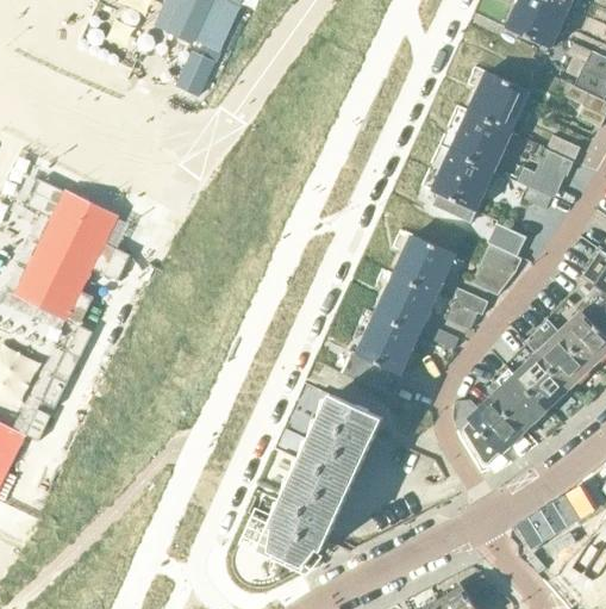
[(179,0),(163,31),(216,58),(245,0),(179,0)]
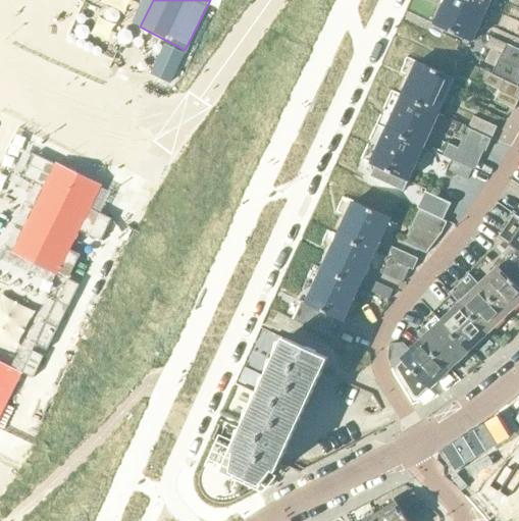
[(478,19),(485,5),(473,0),(443,0),(432,23),(470,40),(475,29),(476,29),(480,20),(478,19)]
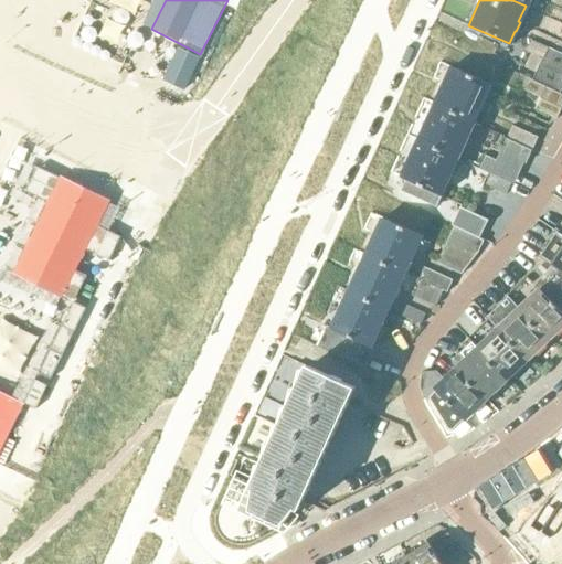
[(529,39),(525,50),(533,53),(538,42),(529,39)]
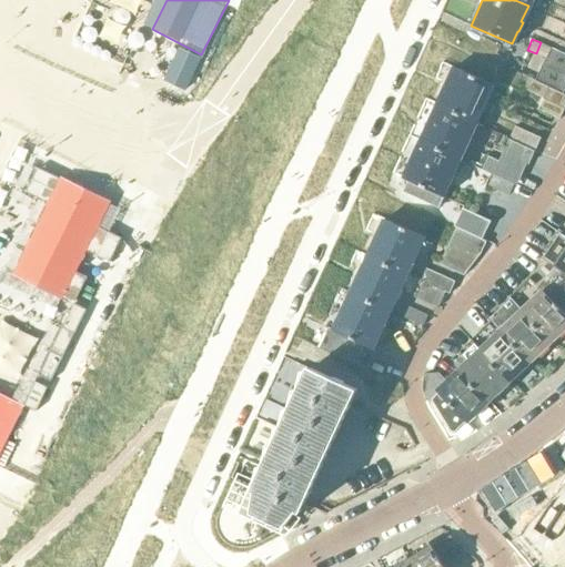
[(564,53),(548,46),(533,79),(547,85),(561,91),(564,81),(564,53)]
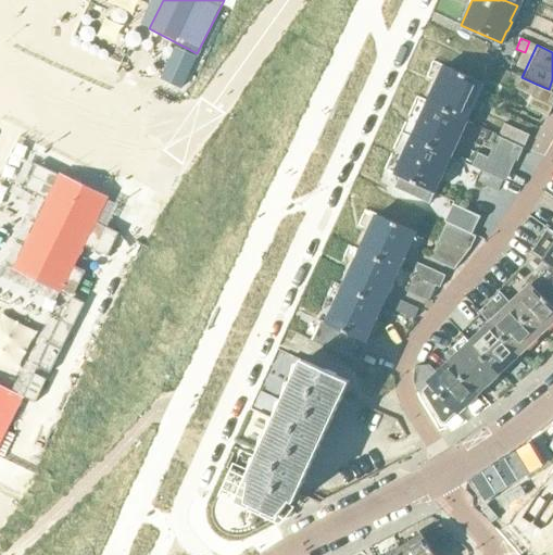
[(426,100),(465,118),(470,108),(472,108),(477,98),(475,98),(481,83),(442,65),(426,100)]
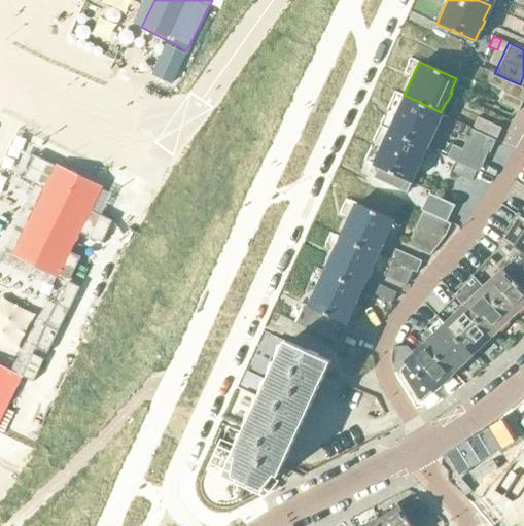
[(508,79),(494,73),(487,70),(482,79),(502,90),(498,99),(518,109),(523,96),(523,86),(520,84),(508,79)]
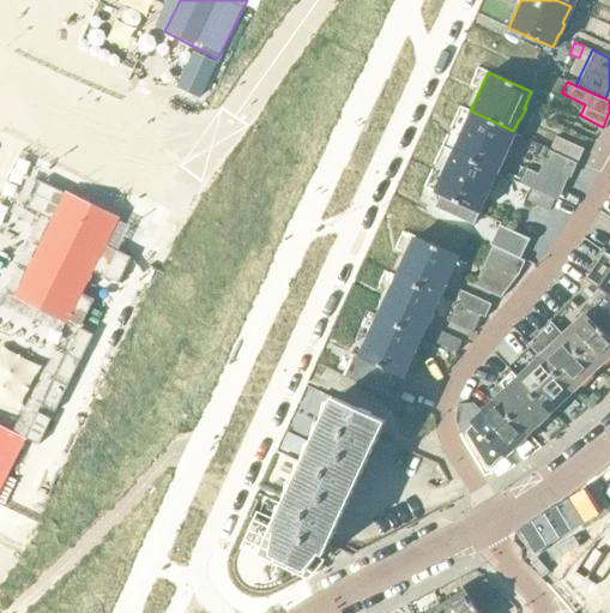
[(506,148),(513,131),(470,110),(452,151),(495,170),(501,158),(502,158),(507,149),(506,148)]
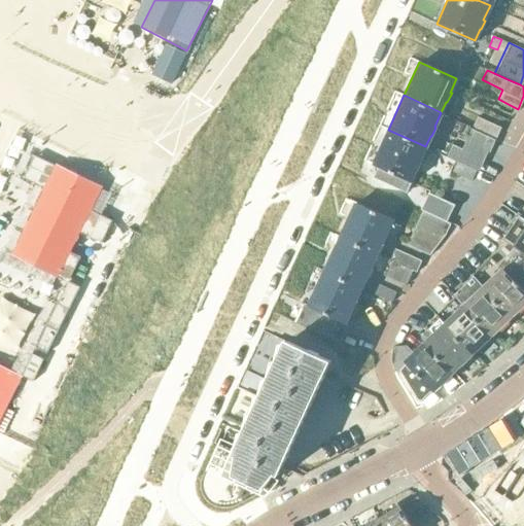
[(476,115),(470,126),(493,136),(497,126),(476,115)]
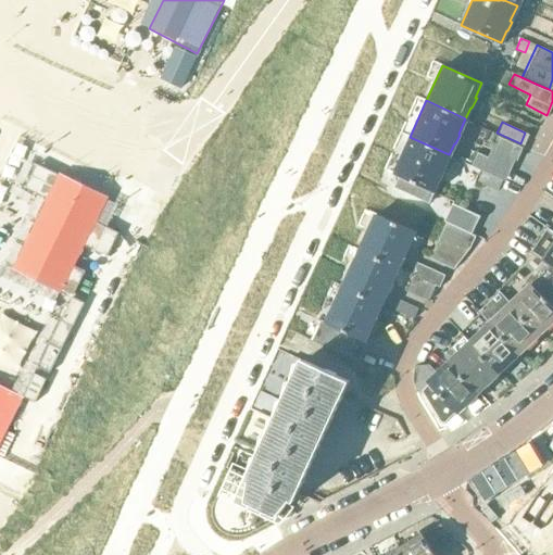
[(520,143),(497,133),(490,148),(513,159),(520,143)]
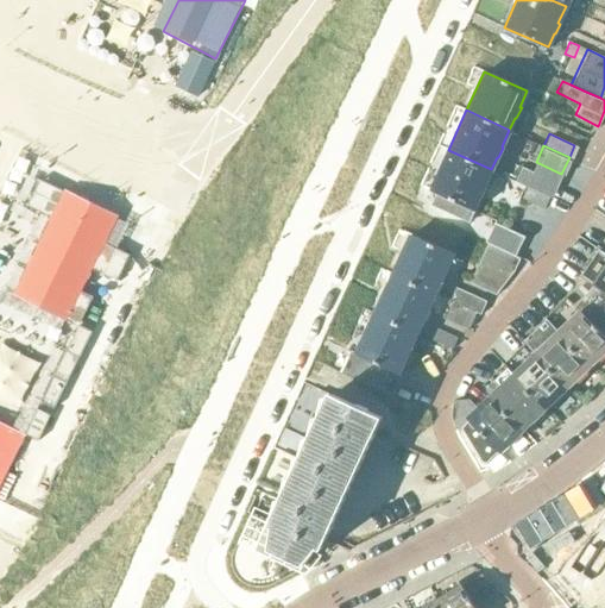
[(484,186),(491,169),(448,150),(429,189),(473,210),(478,196),(480,198),(485,187),(484,186)]
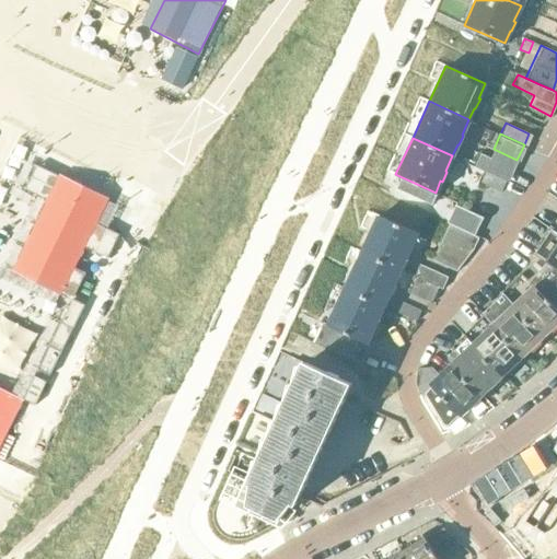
[(483,170),(505,178),(509,167),(488,159),(483,170)]
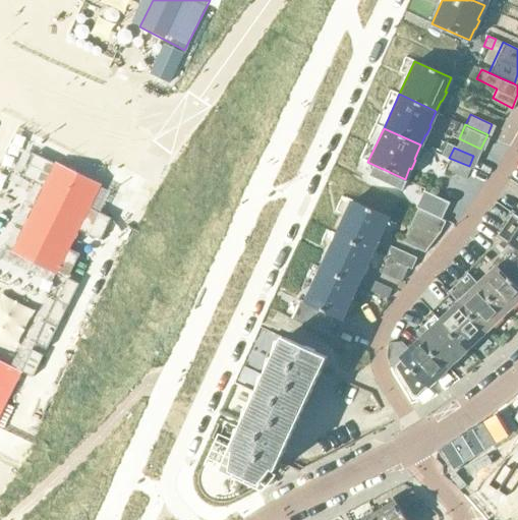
[(464,177),(469,166),(449,158),(445,169),(464,177)]
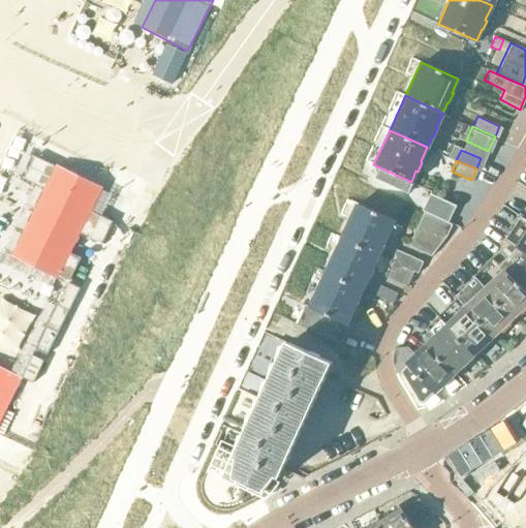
[(400,188),(404,180),(378,168),(374,177),(400,188)]
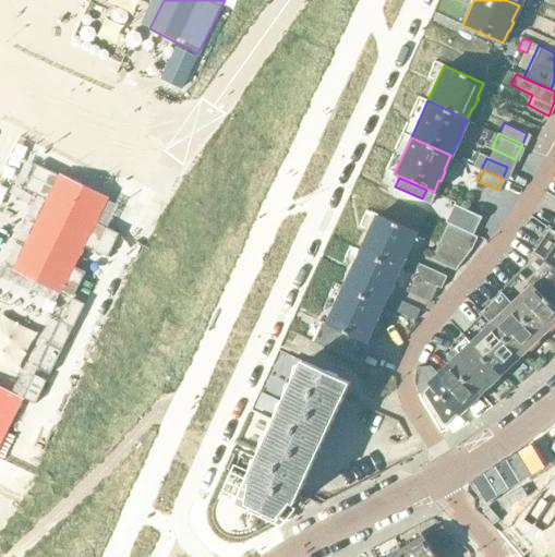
[(121,221),(51,189),(40,210),(62,221),(32,286),(10,276),(0,297),(0,304),(67,336),(121,221)]
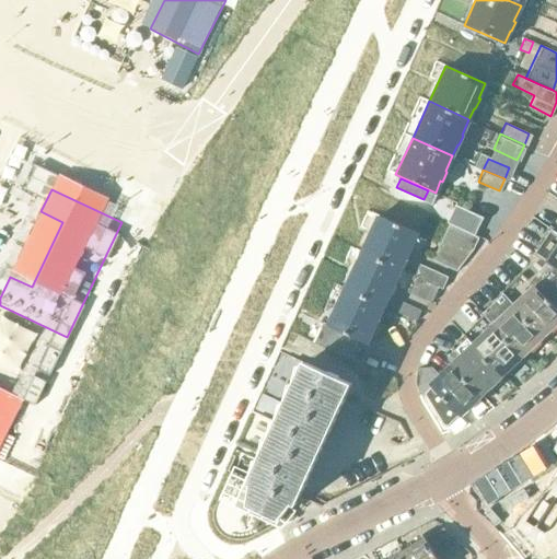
[(447,223),(473,233),(482,217),(454,204),(445,221),(447,223)]
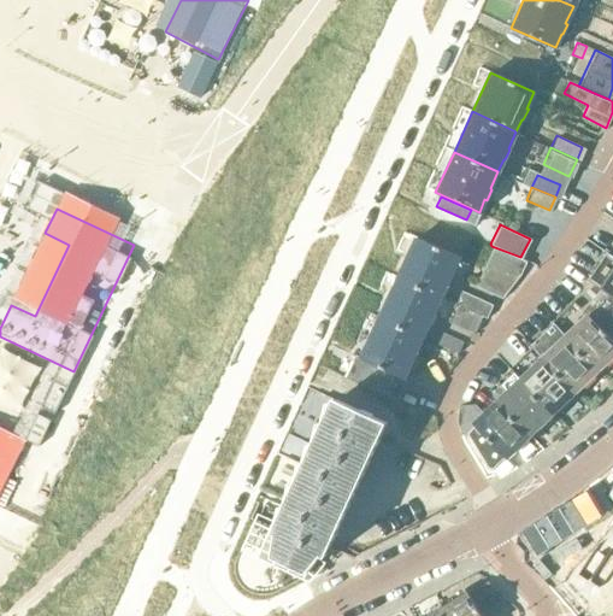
[(396,277),(440,297),(446,285),(447,286),(452,275),(451,274),(459,256),(416,236),(396,277)]
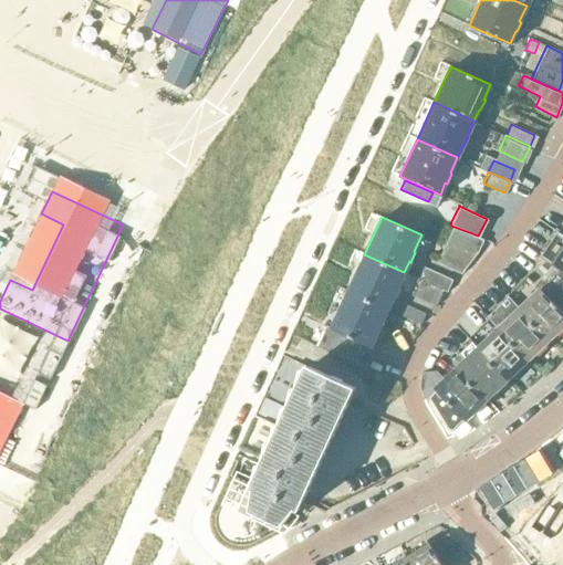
[(479,237),(478,236),(451,226),(447,236),(477,250),(482,238),(479,237)]
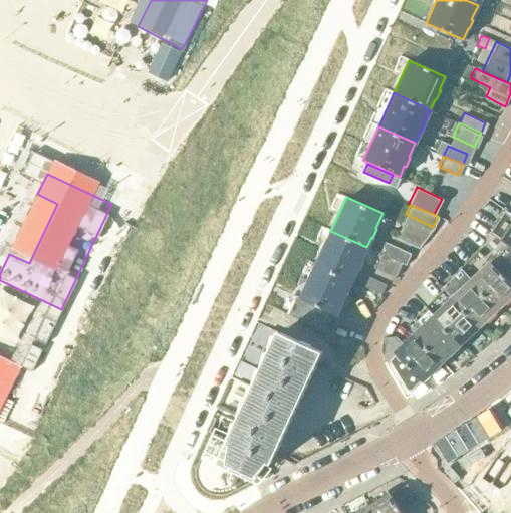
[(510,215),(503,211),(489,232),(500,239),(493,247),(510,263),(510,215)]
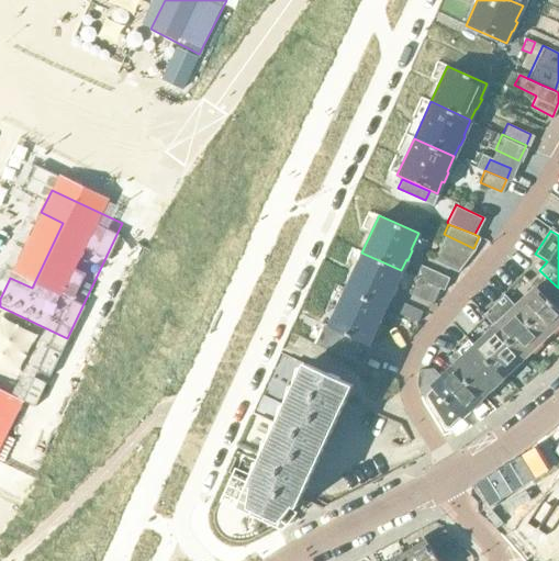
[(473,248),(444,234),(433,259),(456,269),(473,248)]
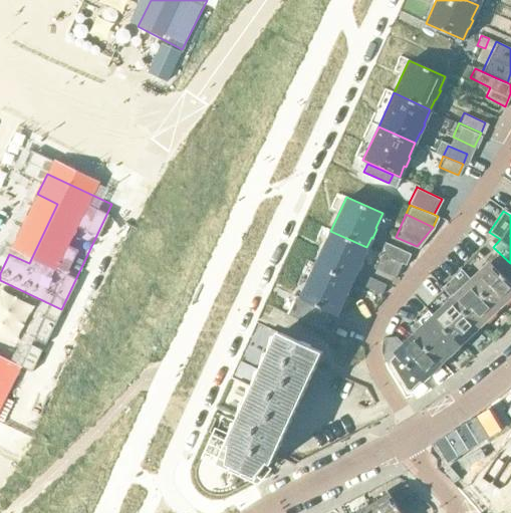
[(360,261),(366,247),(330,231),(315,263),(351,280),(356,270),(357,271),(361,262),(360,261)]
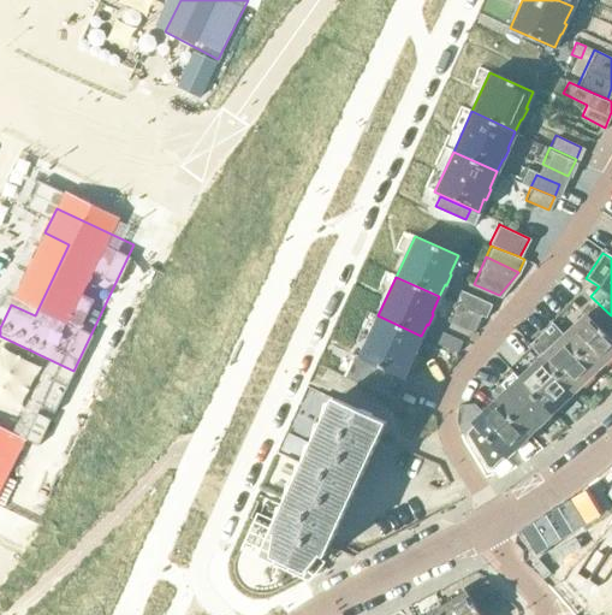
[(453,303),(456,303),(480,315),(482,317),(488,302),(459,289),(453,303)]
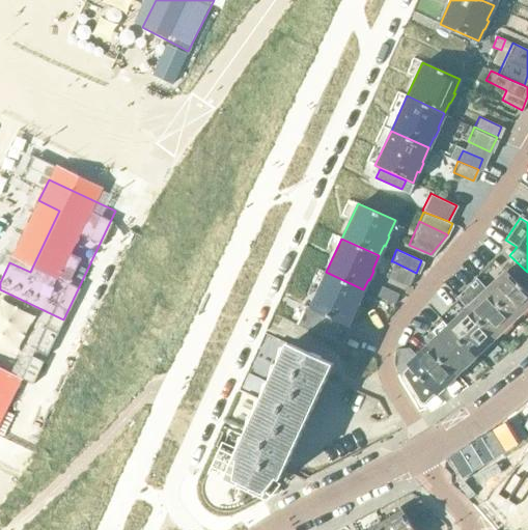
[(485,288),(515,318),(527,305),(527,293),(527,291),(527,272),(509,255),(500,267),(504,271),(485,288)]
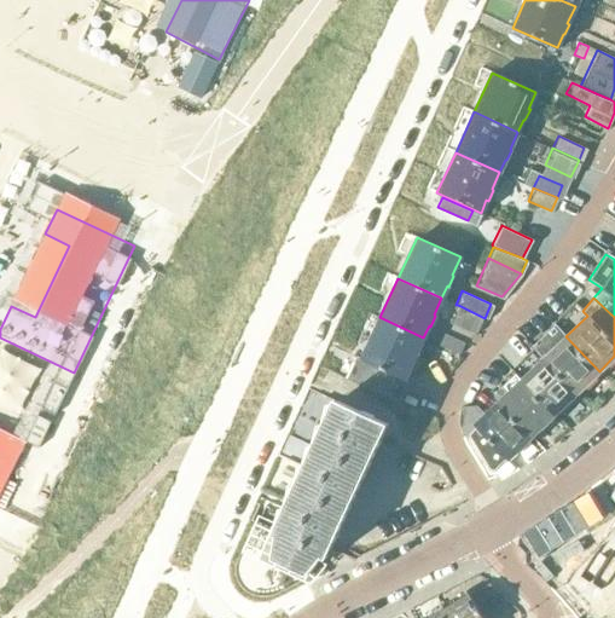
[(482,317),(458,305),(450,322),(475,333),(482,317)]
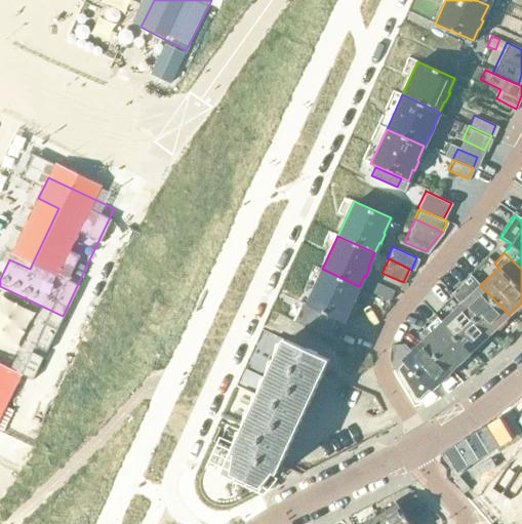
[(353,300),(359,286),(322,269),(306,304),(302,301),(292,320),(335,339),(345,321),(344,321),(349,310),(350,310),(354,301),(353,300)]
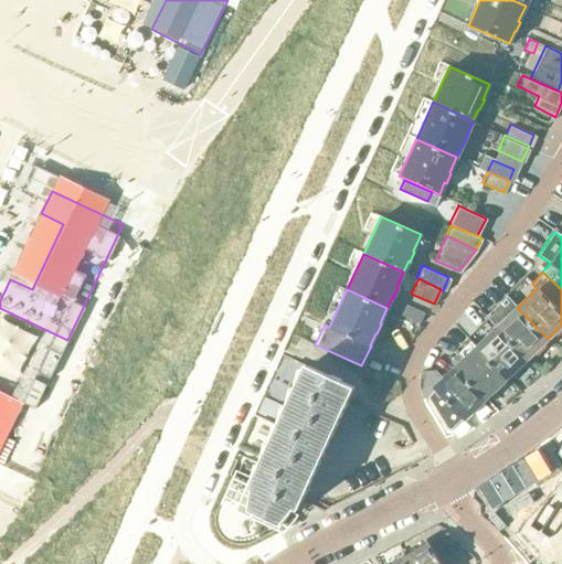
[(419,322),(424,311),(402,302),(398,312),(419,322)]
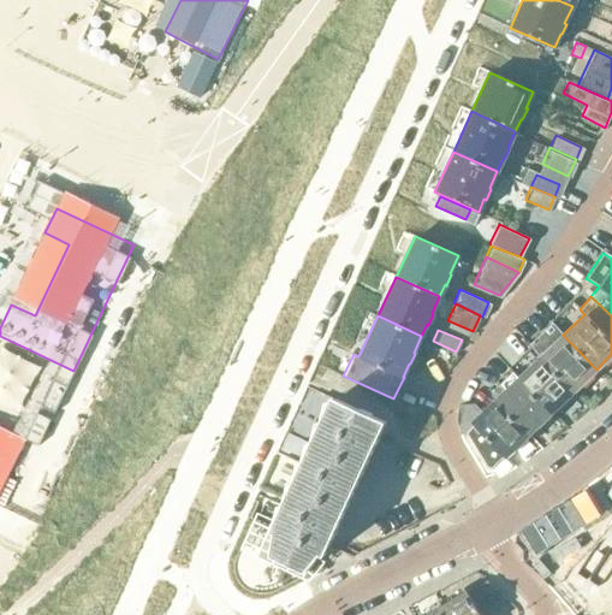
[(596,370),(563,335),(541,356),(574,391),(596,370)]
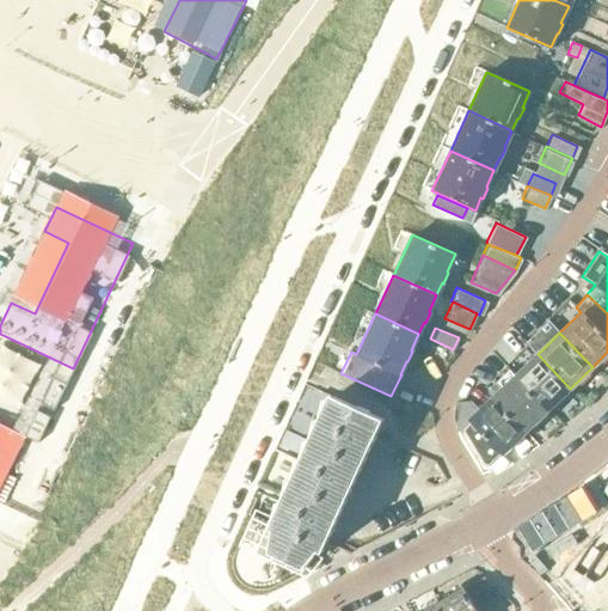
[(547,410),(570,389),(538,354),(514,376),(547,410)]
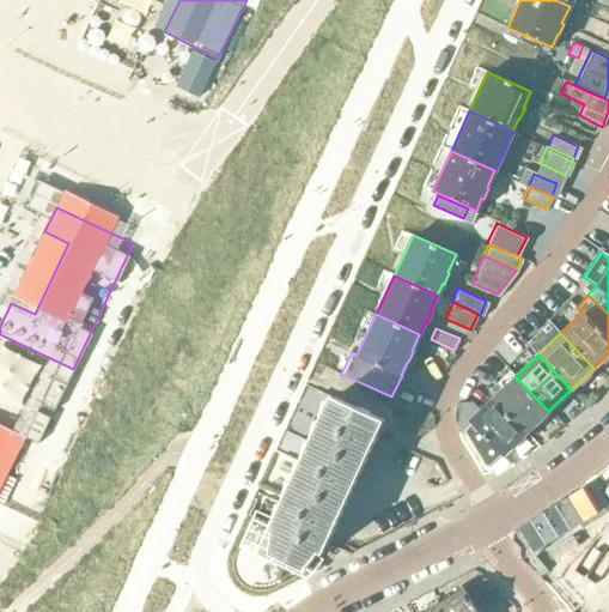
[(493,398),(525,432),(548,411),(515,376),(493,398)]
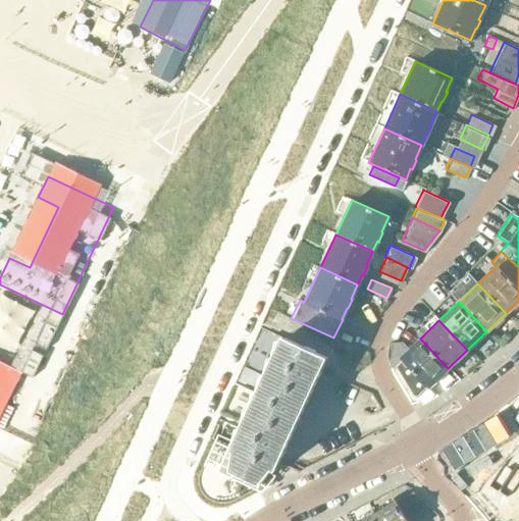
[(258,482),(270,468),(274,469),(326,357),(283,337),(231,450),(235,452),(231,470),(258,482)]
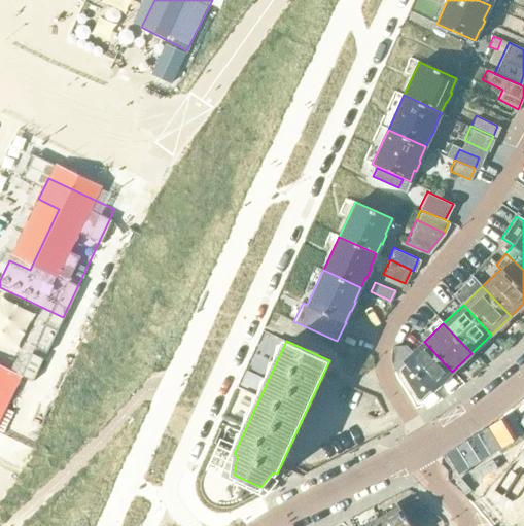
[(432,390),(452,372),(424,342),(413,352),(405,345),(391,346),(391,347),(390,350),(390,354),(390,355),(390,359),(390,362),(391,365),(392,371),(397,370),(415,400),(420,400),(432,390)]
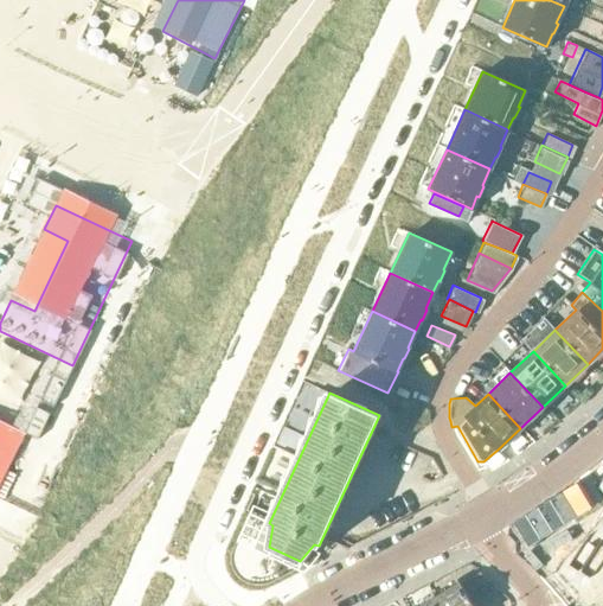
[(0,520),(4,522),(30,454),(0,442),(0,520)]
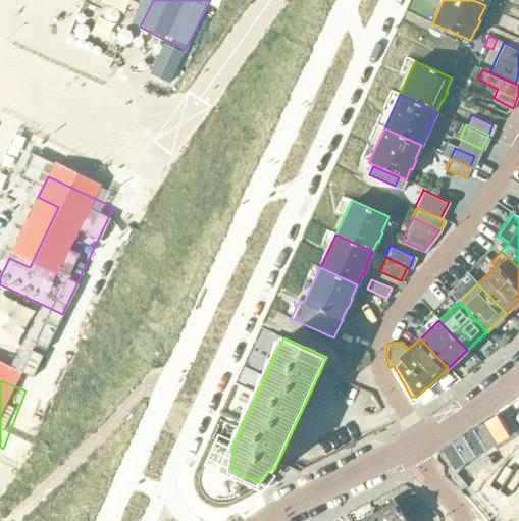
[(374,514),(377,520),(407,520),(406,518),(426,506),(424,503),(412,490),(374,514)]
